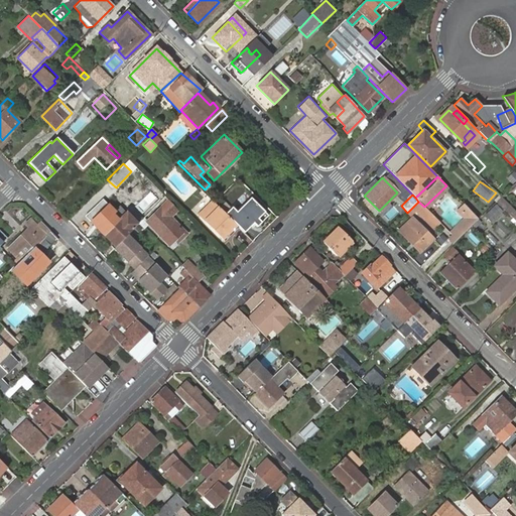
[(507,203),(501,197),(496,201),(503,208),(507,203)]
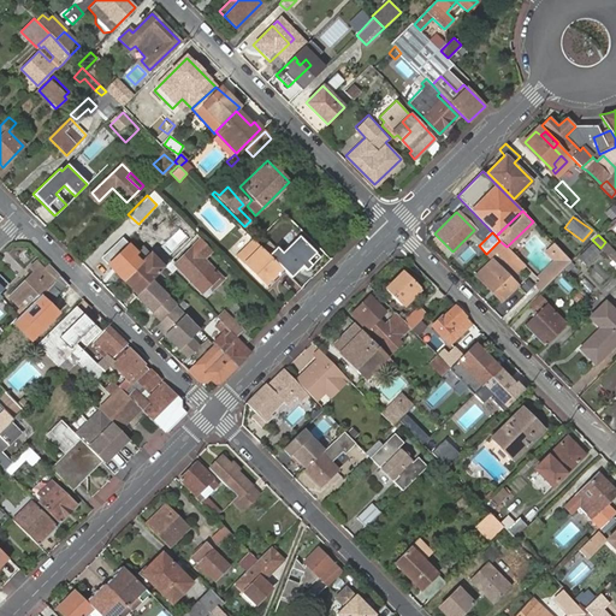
[(136,253),(122,238),(102,258),(124,280),(137,294),(144,288),(150,280),(154,278),(161,270),(148,256),(138,266),(131,259),(136,253)]
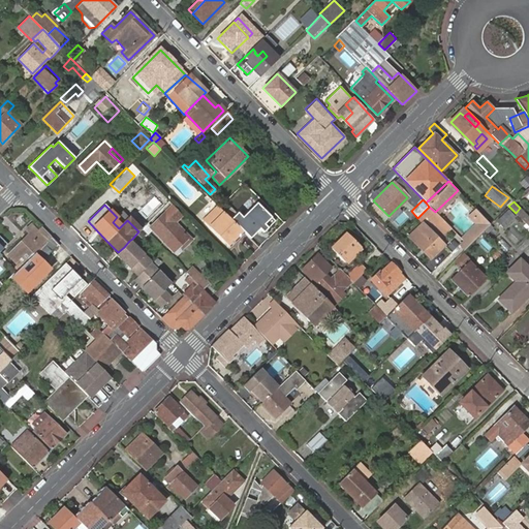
[(174,222),(181,215),(172,206),(150,227),(174,250),(181,243),(184,246),(191,239),(174,222)]
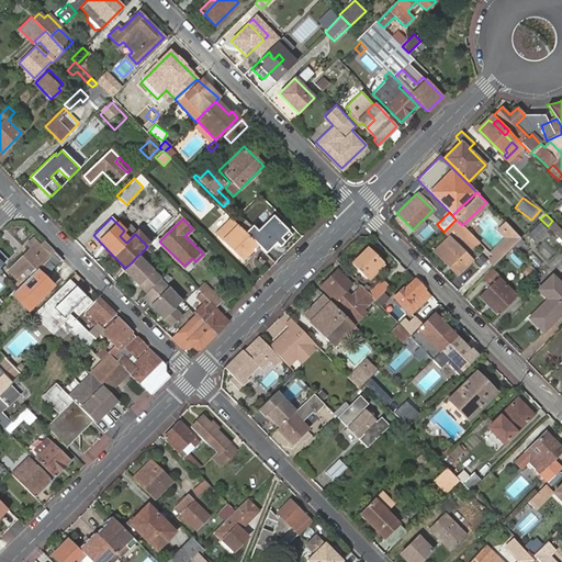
[(258,246),(232,220),(215,235),(244,262),(250,256),(251,253),(258,246)]
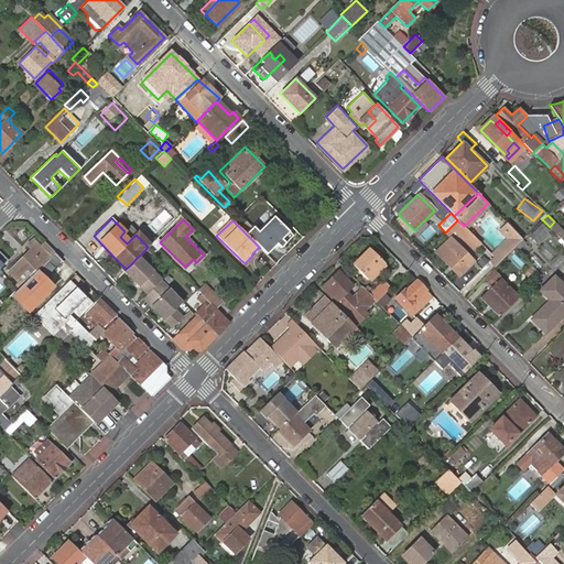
[(480,243),(464,226),(457,220),(451,227),(473,250),(480,243)]
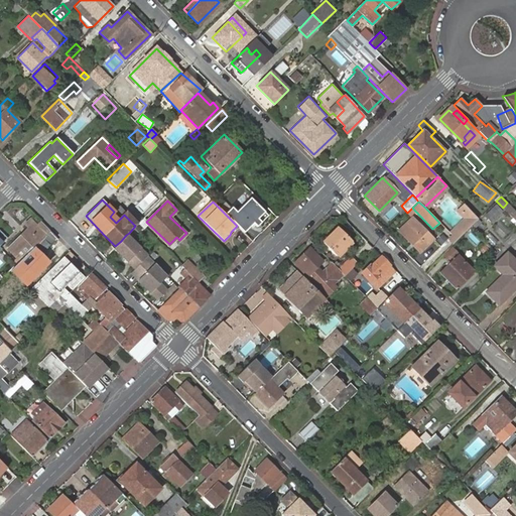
[(471,226),(479,218),(463,203),(458,208),(463,212),(461,213),(468,220),(452,236),(457,241),(471,226)]
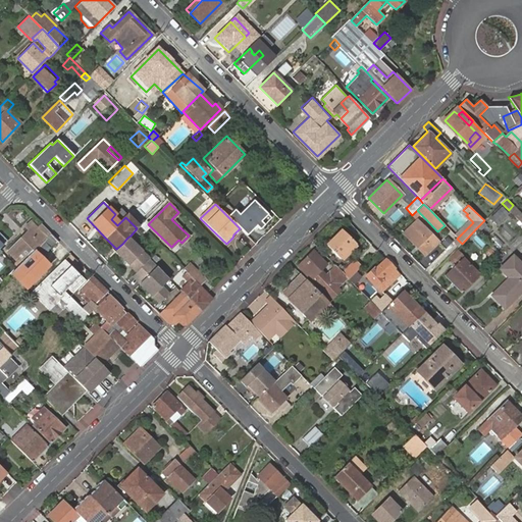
[(521,218),(521,213),(513,205),(509,210),(520,221),(521,218)]
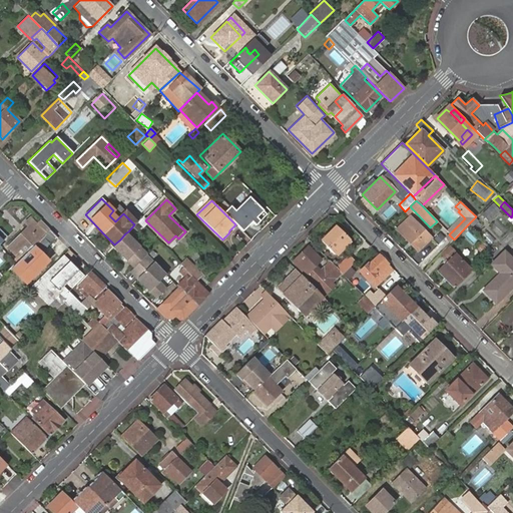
[(492,202),(481,213),(490,221),(500,210),(492,202)]
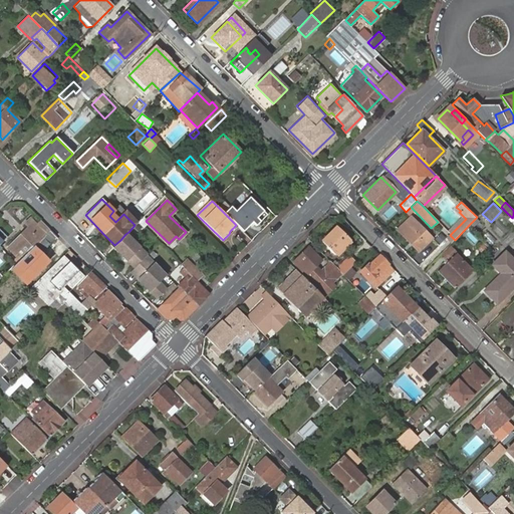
[(147,225),(142,219),(138,222),(144,228),(147,225)]
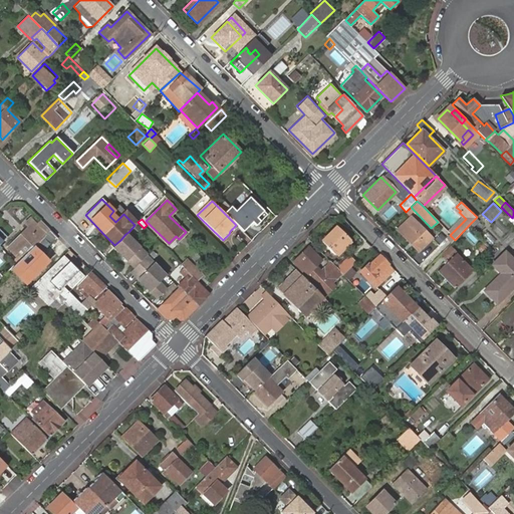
[(32,247),(49,230),(39,220),(32,226),(29,223),(26,227),(29,229),(9,249),(14,255),(10,259),(15,263),(22,256),(32,247)]
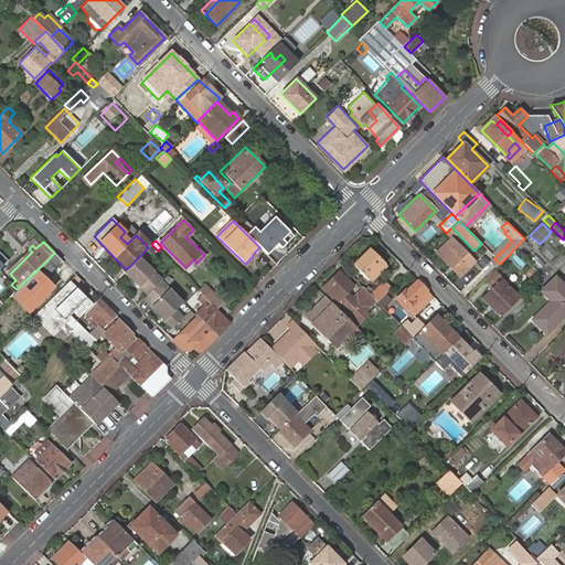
[(473,262),(455,243),(440,257),(459,276),(473,262)]
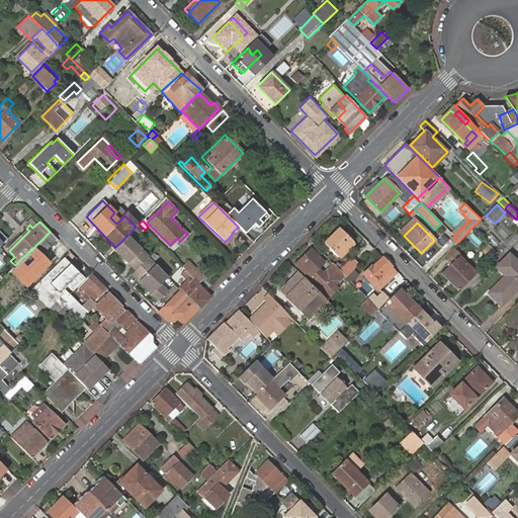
[(321,240),(324,243),(338,229),(335,226),(321,240)]
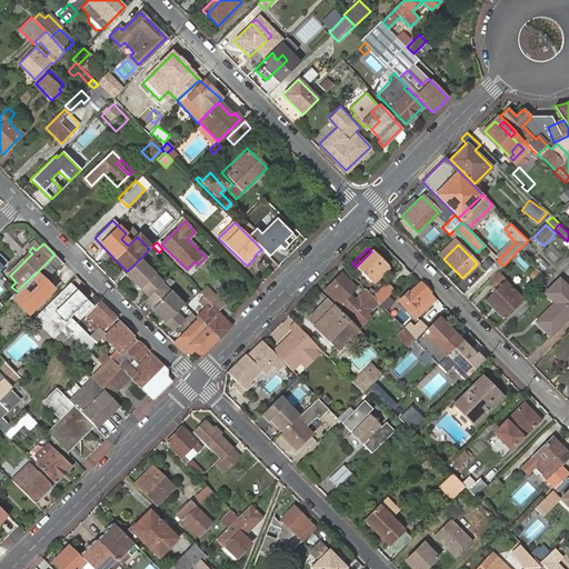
[(253,259),(262,251),(261,249),(255,256),(253,259)]
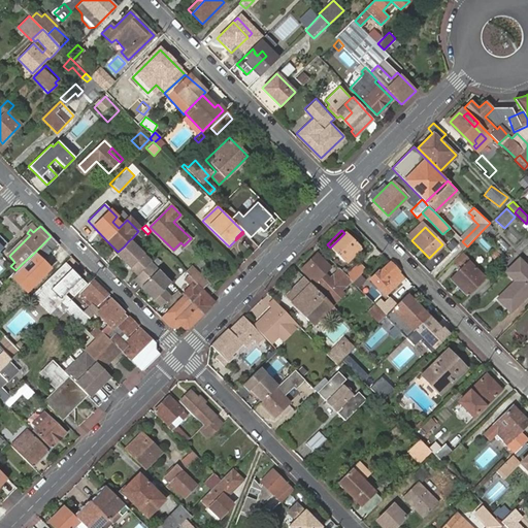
[(344,233),(330,248),(343,261),(358,246),(344,233)]
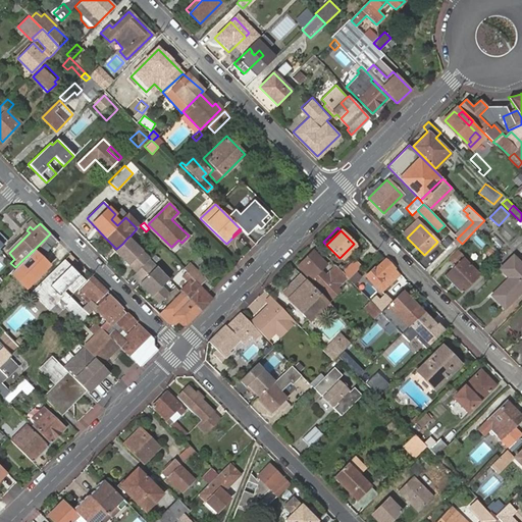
[(47,249),(56,240),(50,233),(33,251),(33,252),(23,262),(22,260),(15,267),(13,269),(27,281),(32,276),(34,277),(46,265),(42,261),(44,259),(45,255),(44,254),(46,252),(45,250),(47,248),(47,249)]
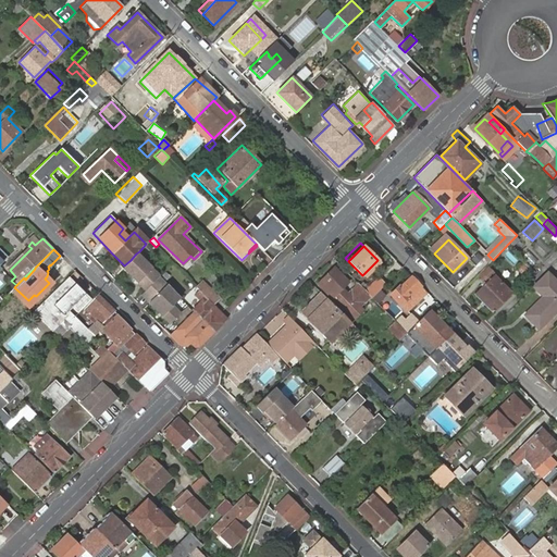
[(124,265),(121,269),(143,291),(158,276),(136,254),(131,260),(124,265)]
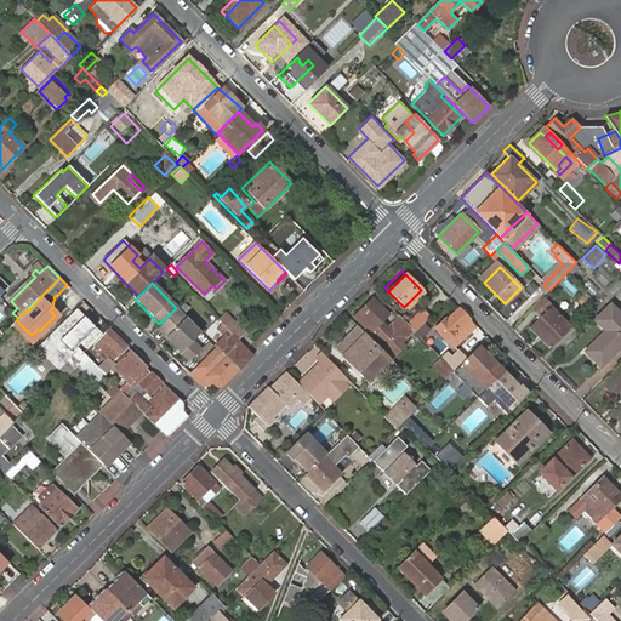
[(593,284),(586,291),(594,301),(603,292),(593,284)]
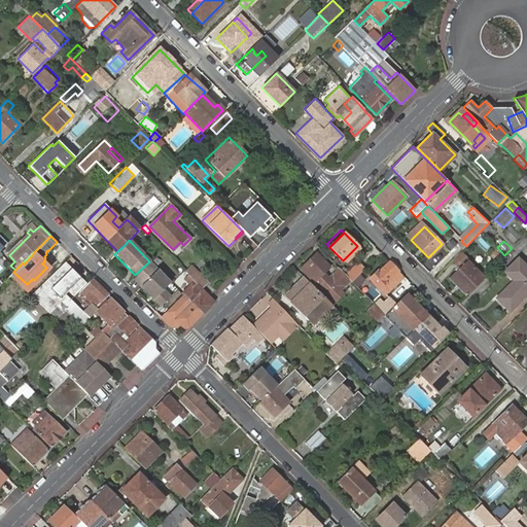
[(504,255),(497,247),(491,253),(498,261),(504,255)]
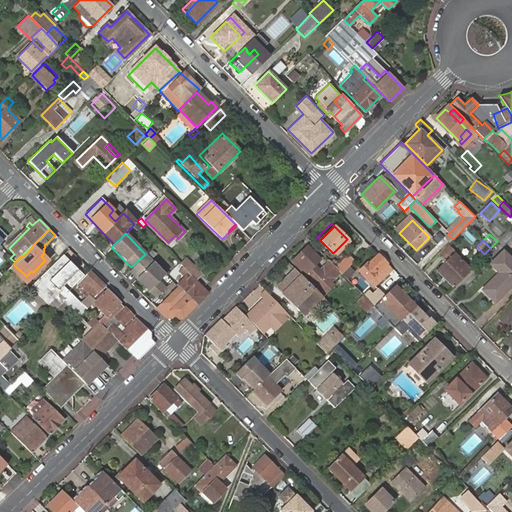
[(452,286),(470,268),(454,252),(455,251),(450,246),(442,253),(447,258),(436,269),(452,286)]
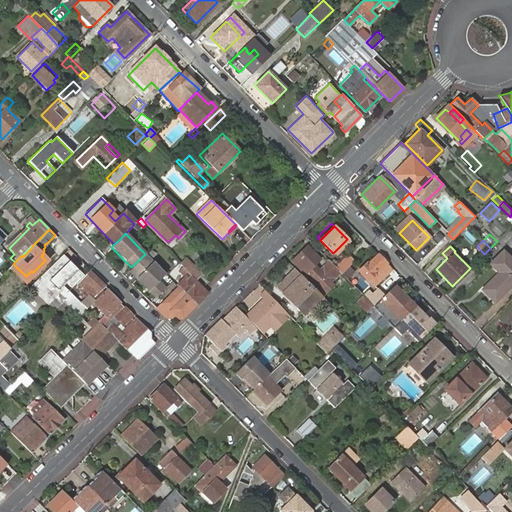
[(334,268),(328,261),(319,272),(313,267),(319,261),(305,248),(291,262),(323,295),(332,285),(330,282),(339,273),(334,268)]
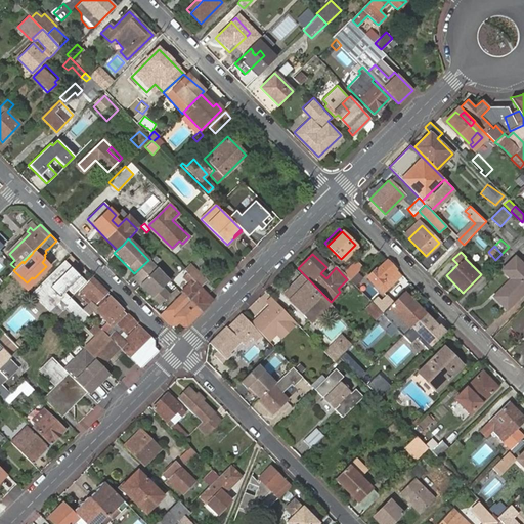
[(495,298),(523,269),(523,264),(523,265),(515,257),(503,269),(512,278),(493,296),(495,298)]
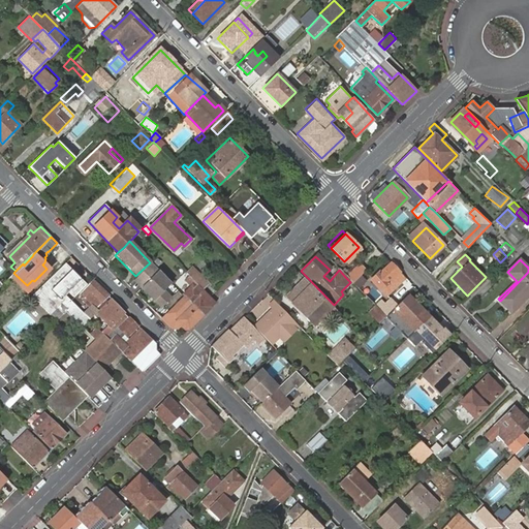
[(66,289),(73,297),(84,286),(62,263),(31,296),(48,312),(61,299),(59,297),(66,289)]
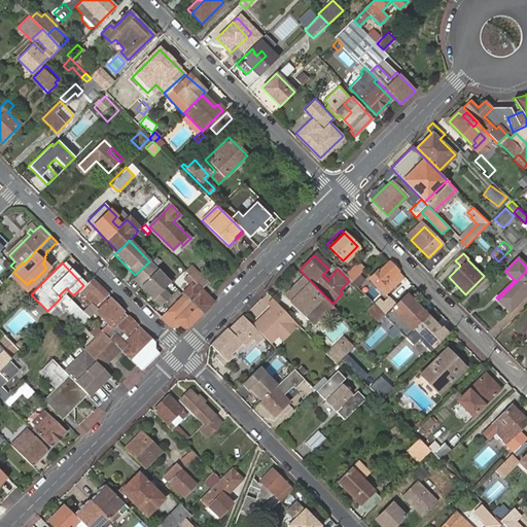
[(350,281),(364,268),(358,262),(344,276),(349,281),(350,281)]
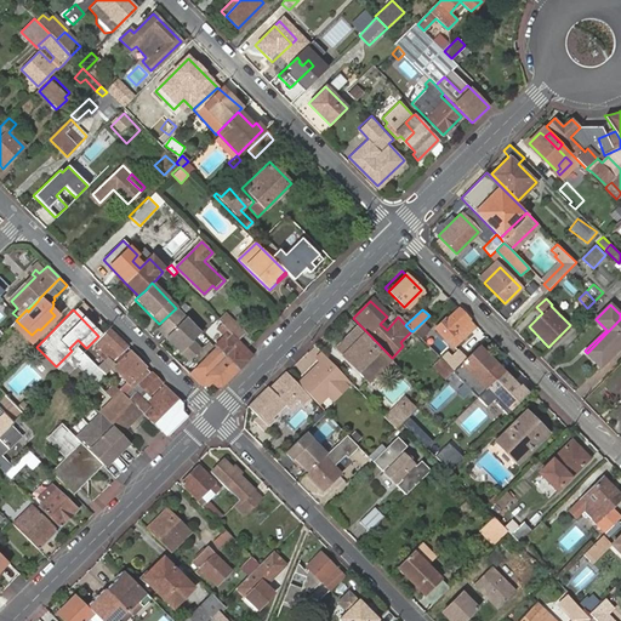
[(476,326),(459,309),(437,330),(454,348),(476,326)]
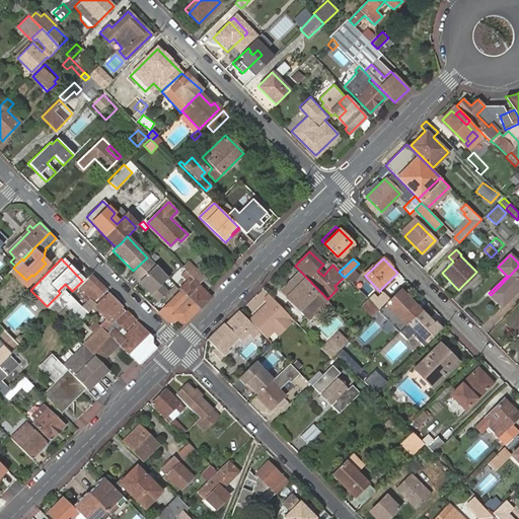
[(191,266),(186,271),(199,284),(204,279),(191,266)]
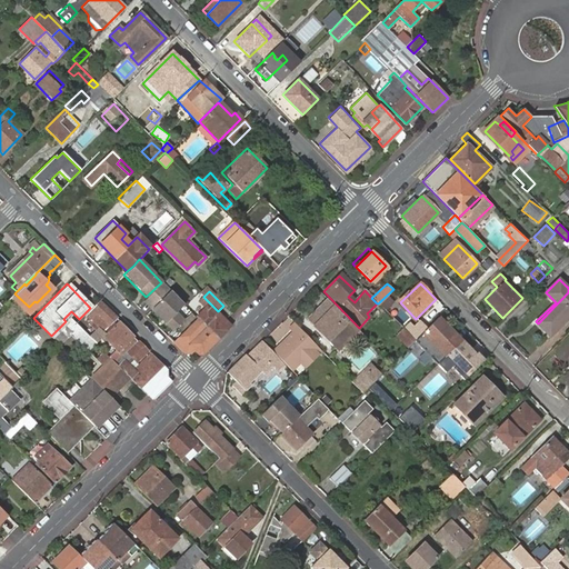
[(550,336),(568,317),(568,292),(538,323),(550,336)]
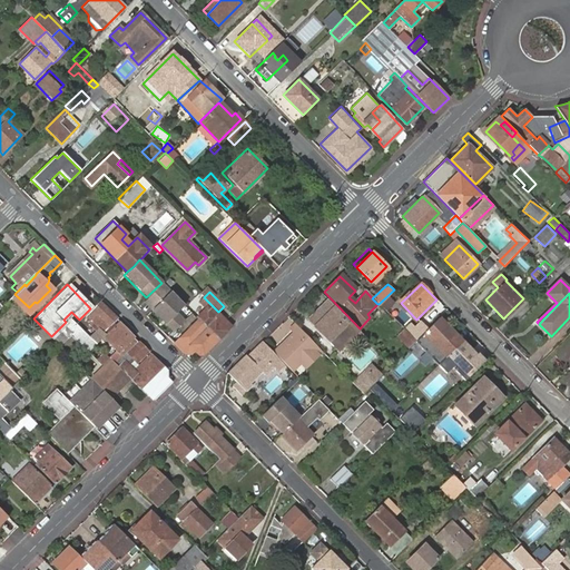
[(232,325),(225,320),(218,312),(204,297),(198,302),(207,312),(198,321),(217,340),(232,325)]
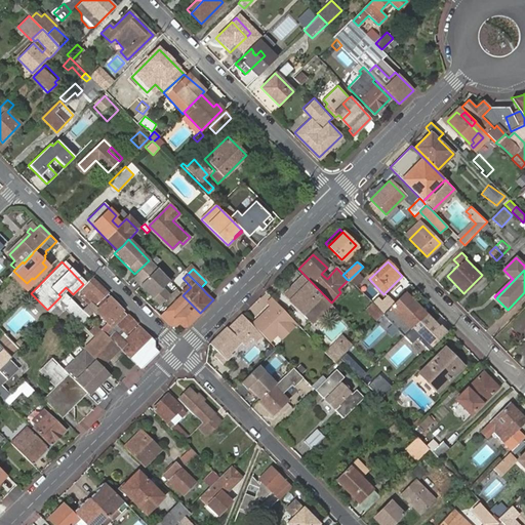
[(328,304),(301,276),(283,295),(309,322),(328,304)]
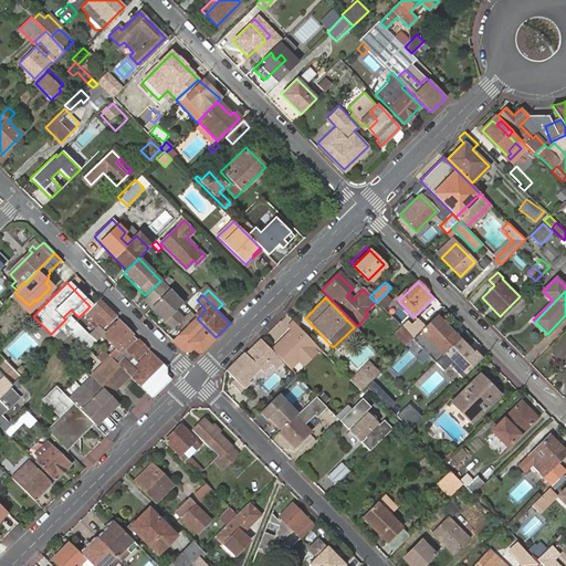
[(88,335),(95,341),(102,334),(104,332),(101,329),(114,316),(98,301),(85,313),(97,325),(88,335)]
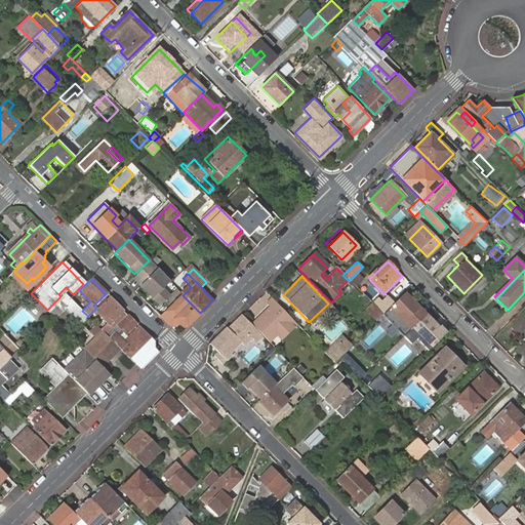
[(371,297),(377,291),(369,284),(363,290),(371,297)]
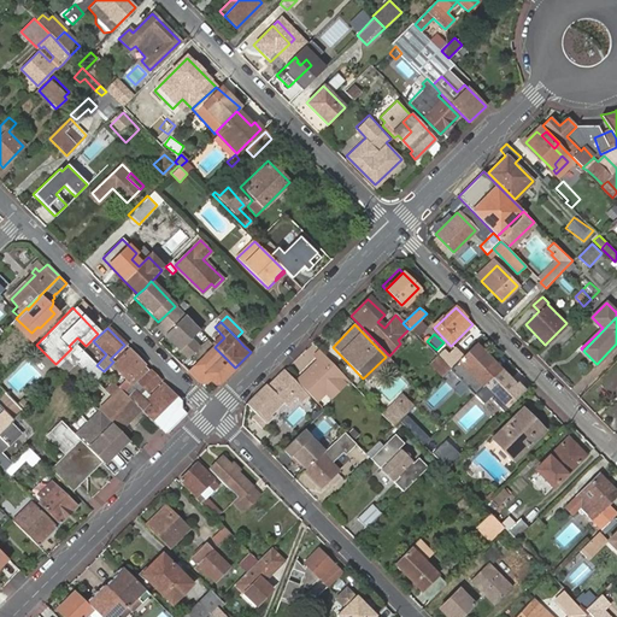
[(235,368),(215,347),(188,372),(206,392),(215,383),(219,385),(235,368)]
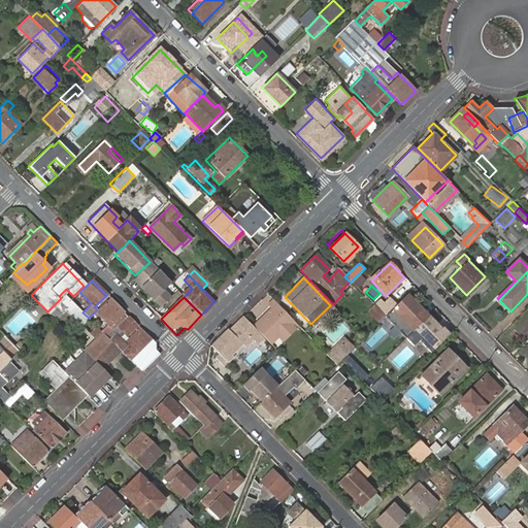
[(126,317),(122,312),(108,299),(97,309),(95,311),(106,323),(100,330),(103,333),(105,335),(106,336),(111,332),(118,326),(126,317)]
